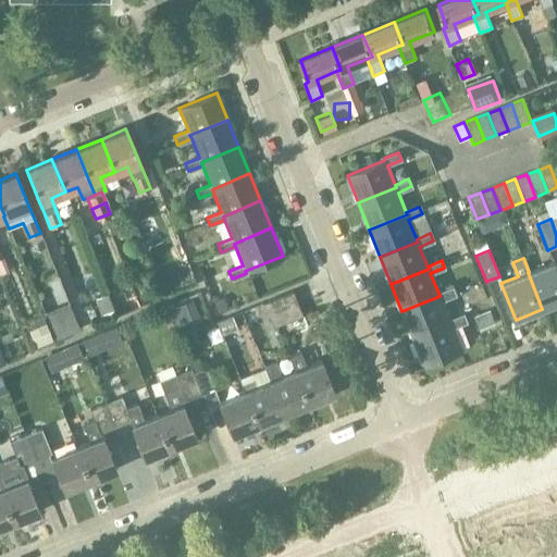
[(528,272),(542,309),(556,302),(556,270),(554,262),(529,272),(528,272)]
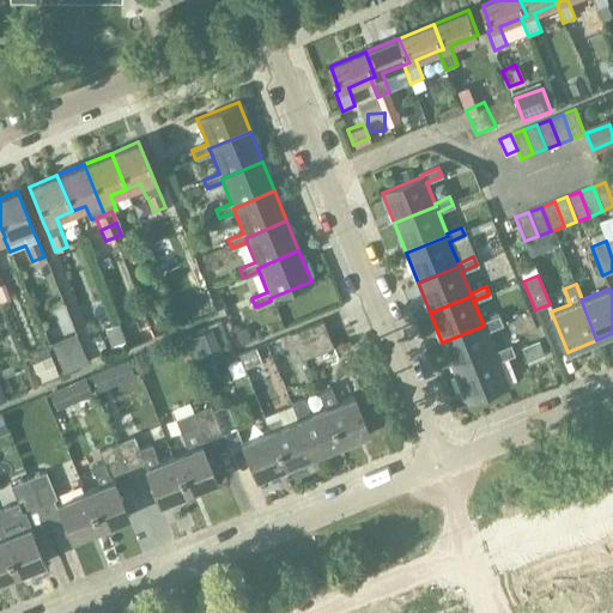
[(496,356),(495,352),(486,331),(501,325),(498,316),(483,322),(484,326),(442,343),(455,372),(496,356)]
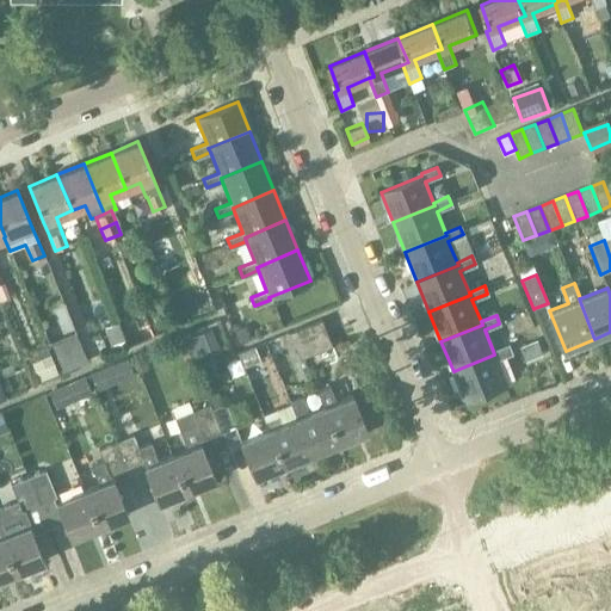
[(294,346),(325,333),(320,320),(288,333),(294,346)]
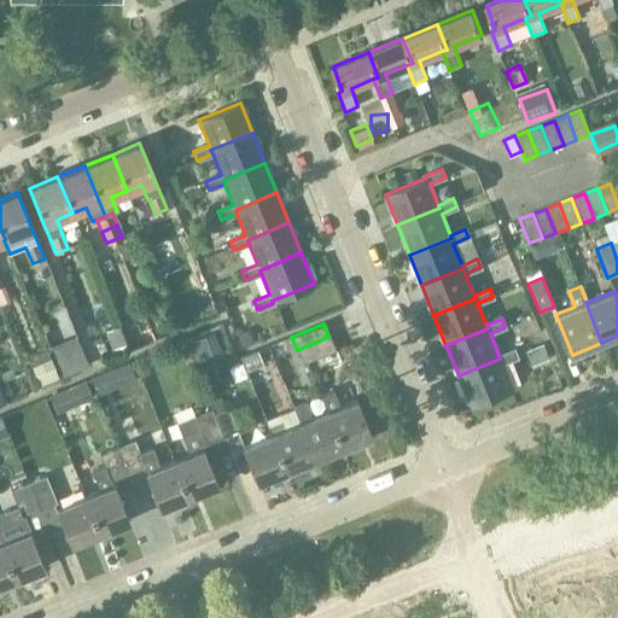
[(63,377),(65,375),(88,366),(76,337),(51,348),(63,377)]
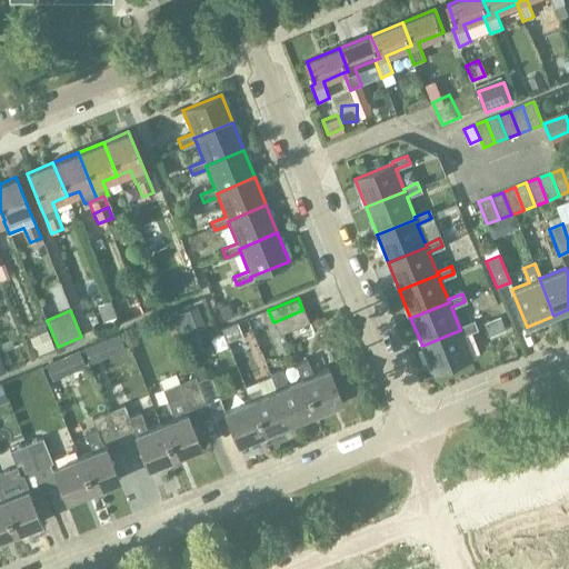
[(308,322),(303,311),(302,310),(273,322),(278,335),(308,322)]
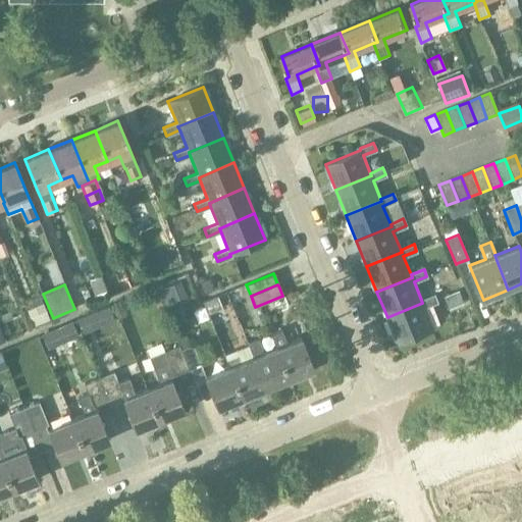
[(422,303),(387,317),(398,343),(432,328),(424,307),(437,302),(434,295),(421,300),(422,303)]
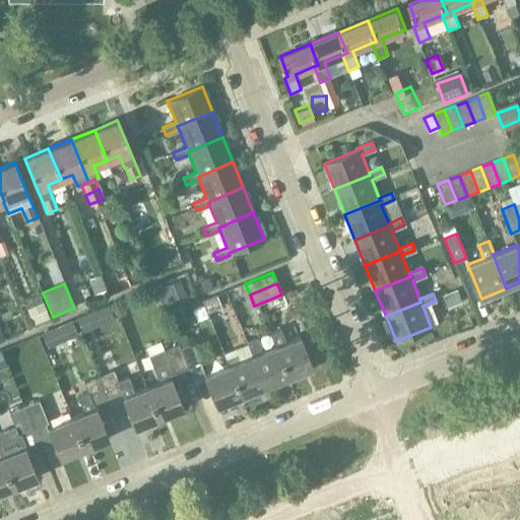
[(215,295),(202,301),(206,312),(220,307),(215,295)]
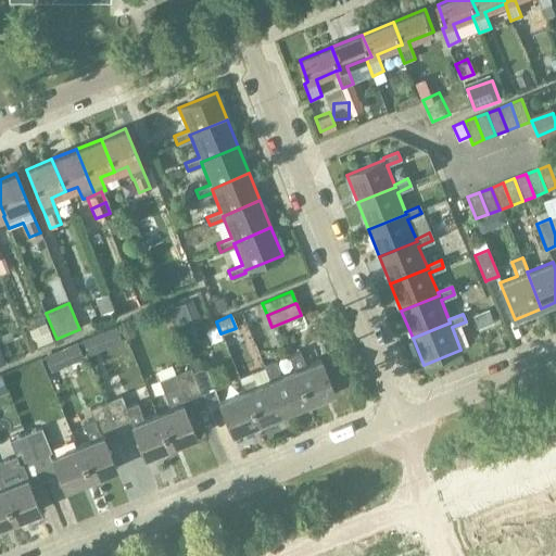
[(27,324),(37,345),(50,339),(40,317),(27,324)]
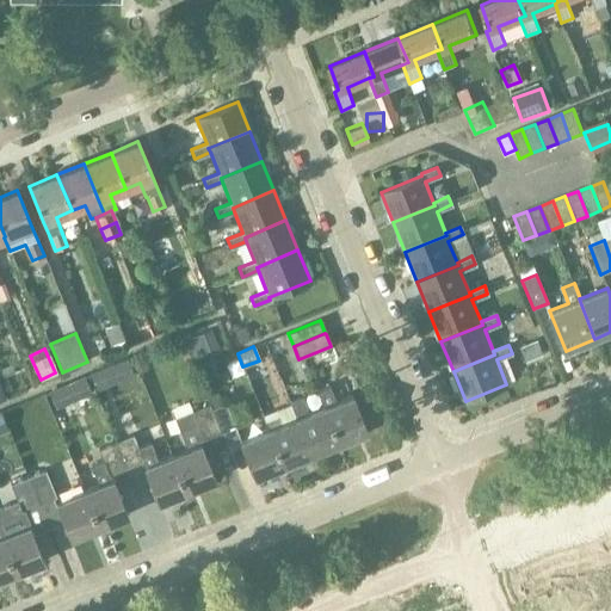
[(98,392),(135,376),(128,358),(90,374),(98,392)]
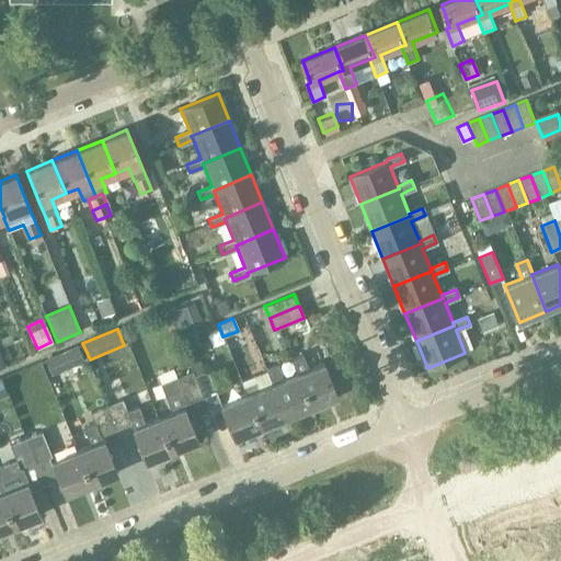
[(52,376),(84,362),(77,345),(44,361),(52,376)]
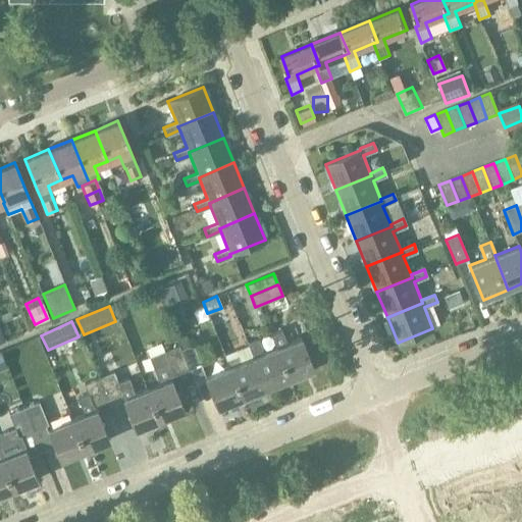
[(275,348),(288,378),(312,369),(300,338),(286,344),(281,329),(270,333),(275,348)]
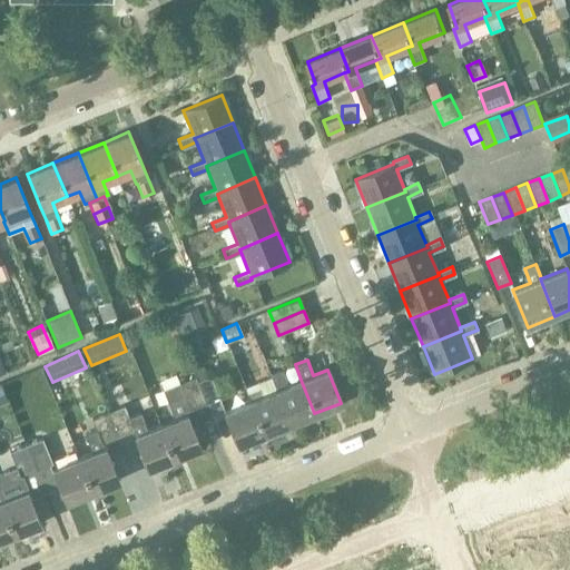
[(275,390),(288,423),(314,413),(301,380),(288,385),(282,370),(269,374),(275,390)]
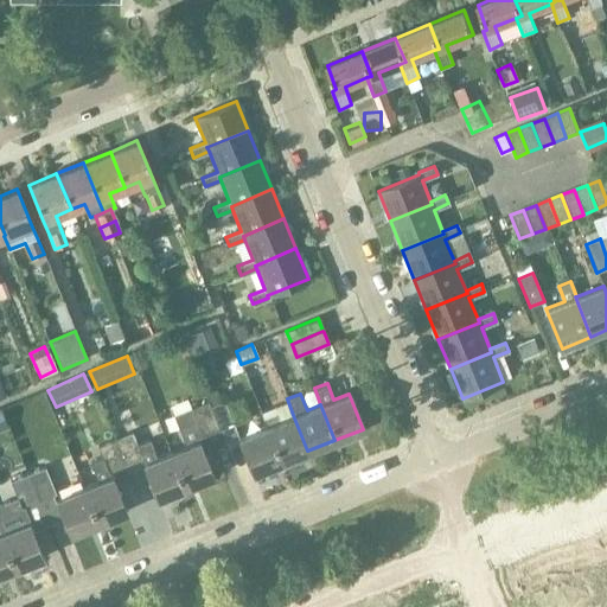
[(171,452),(185,489),(212,477),(200,448),(222,439),(209,407),(208,402),(190,409),(195,422),(178,428),(185,446),(171,452)]
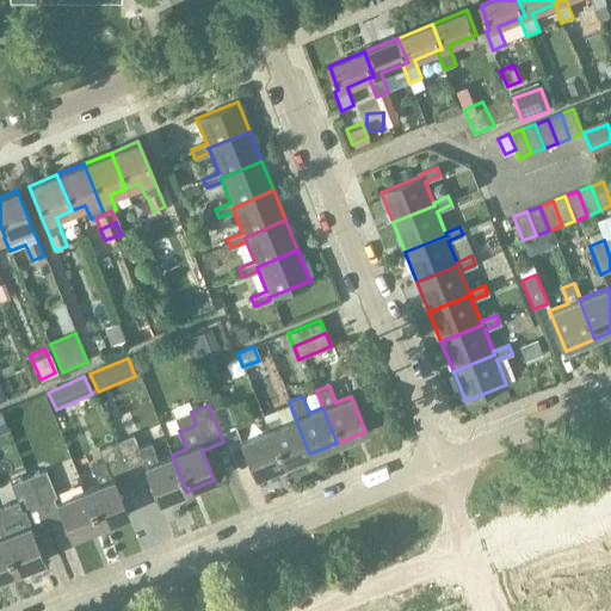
[(210,409),(223,442),(238,436),(224,405),(210,409)]
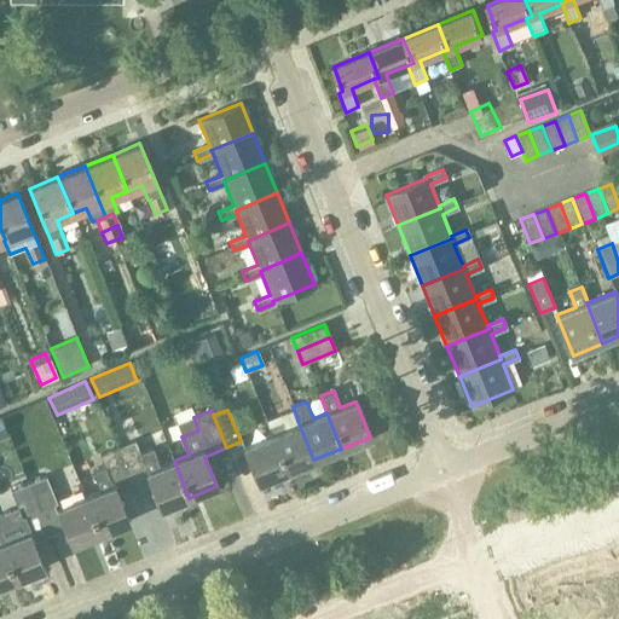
[(281,424),(268,428),(271,435),(285,472),(313,460),(299,424),(283,431),(281,424)]
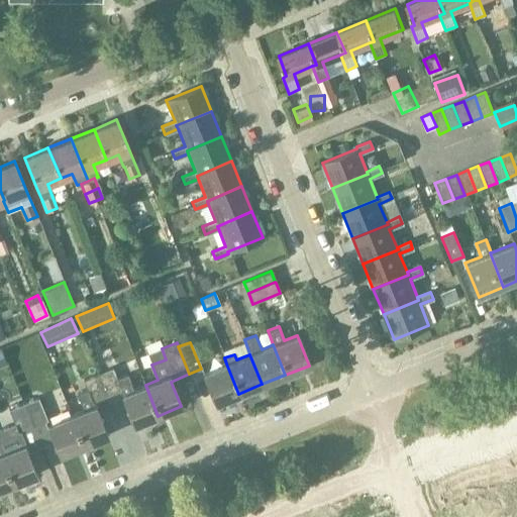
[(214,403),(238,394),(226,364),(202,373),(214,403)]
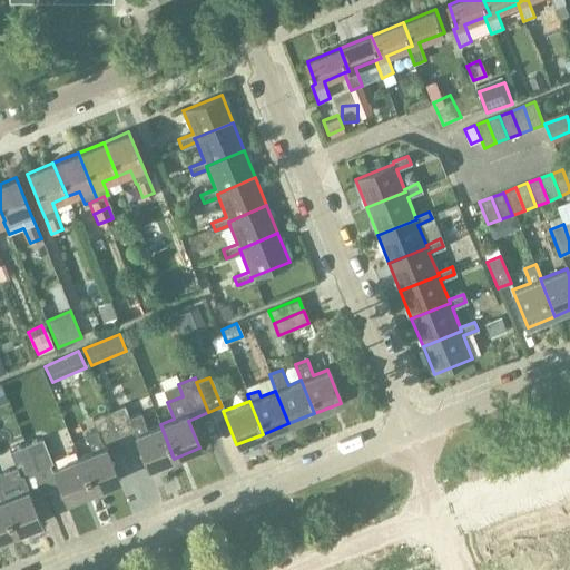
[(147,469),(174,459),(160,424),(147,430),(140,413),(128,418),(124,405),(107,412),(117,436),(133,431),(135,435),(134,435),(147,469)]
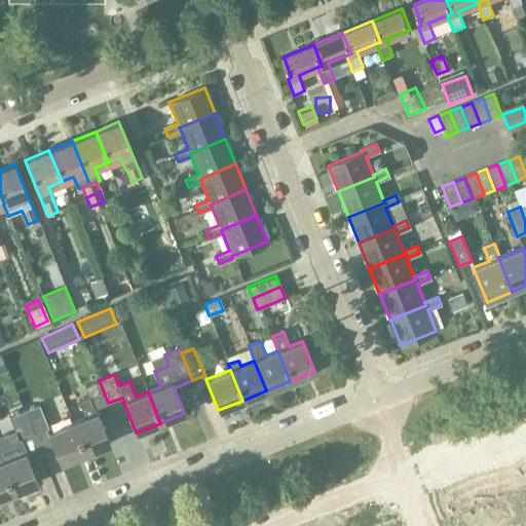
[(72,422),(84,453),(109,444),(97,413),(96,413),(94,409),(108,403),(99,380),(84,386),(88,398),(78,402),(84,417),(72,422)]
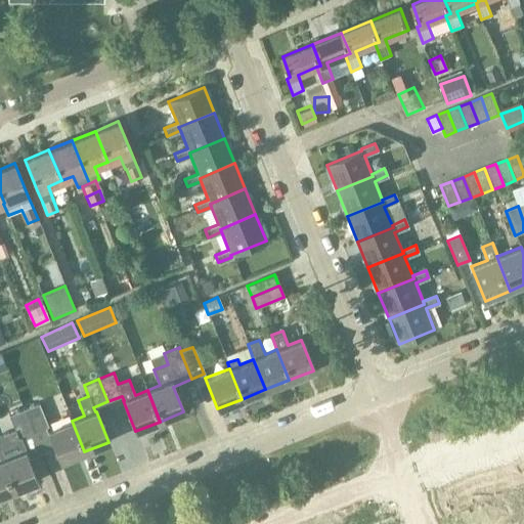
[(24,409),(33,432),(47,426),(39,403),(24,409)]
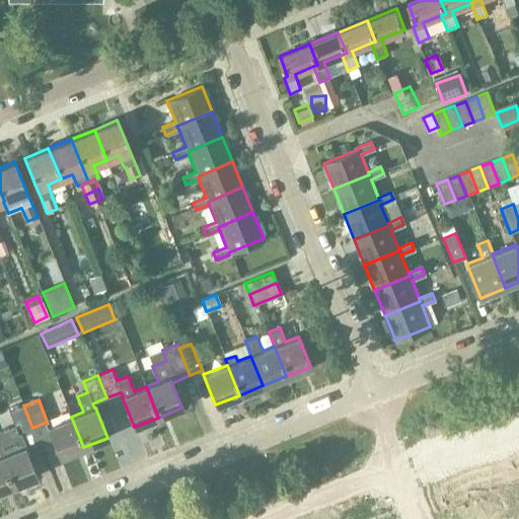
[(18,433),(32,428),(23,405),(8,412),(17,433),(5,438),(10,452),(0,455),(0,456),(12,487),(36,476),(18,433)]
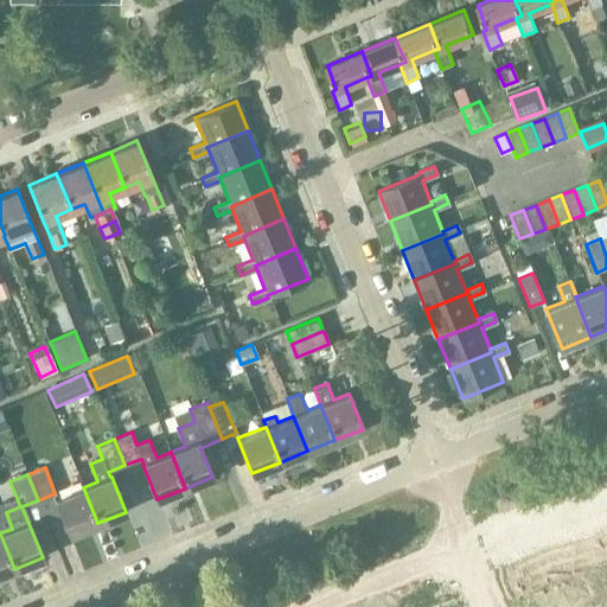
[(69,535),(97,523),(83,487),(55,499),(69,535)]
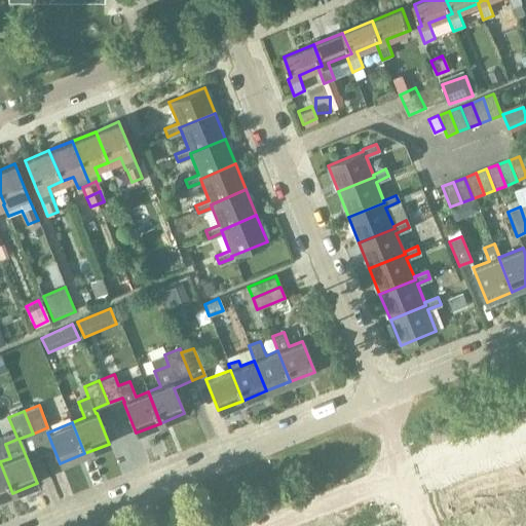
[(0,462),(0,497),(12,493),(0,462)]
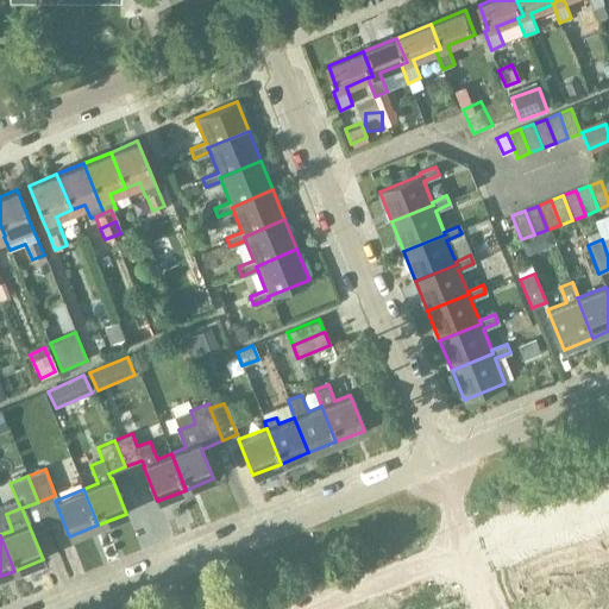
[(608,576),(604,563),(550,586),(559,608),(597,608),(608,604),(608,576)]
